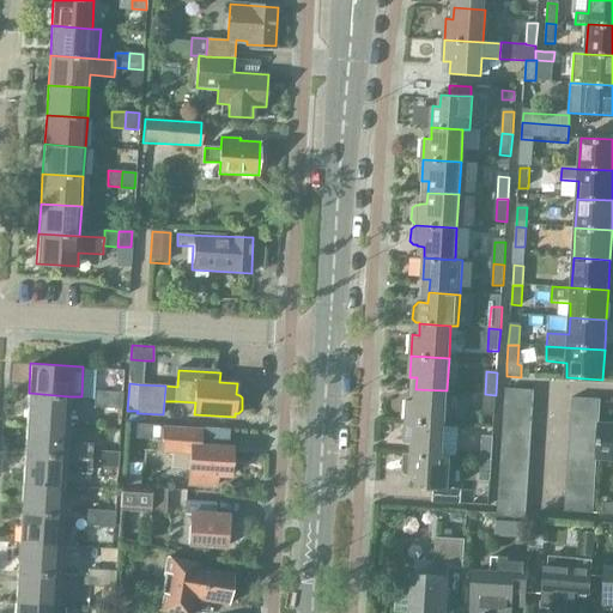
[(505,388),(504,402),(533,405),(534,390),(505,388)]
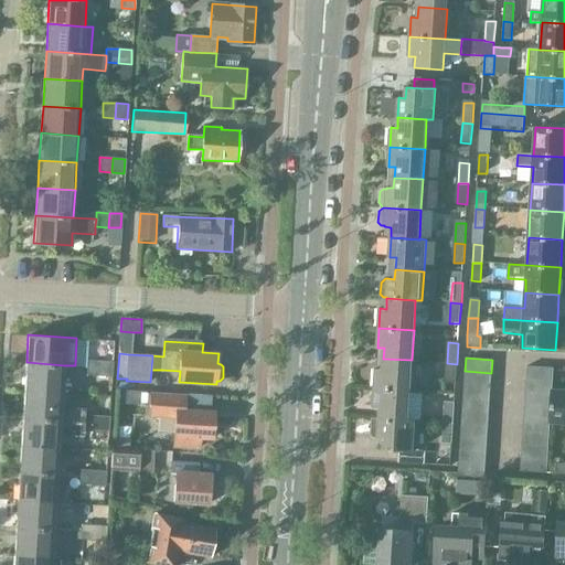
[(87,374),(99,375),(100,360),(87,359),(87,374)]
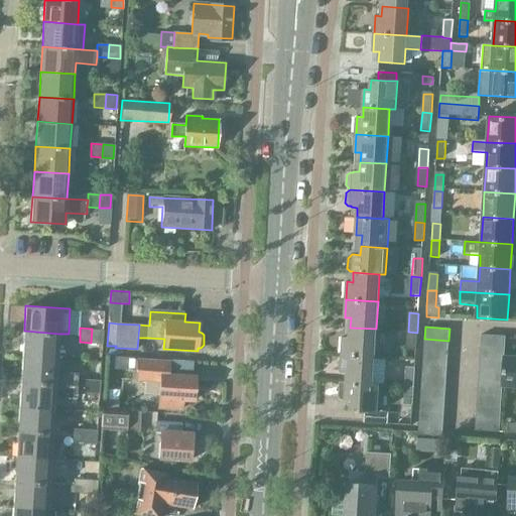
[(343,337),(342,355),(374,357),(376,329),(350,328),(349,337),(343,337)]
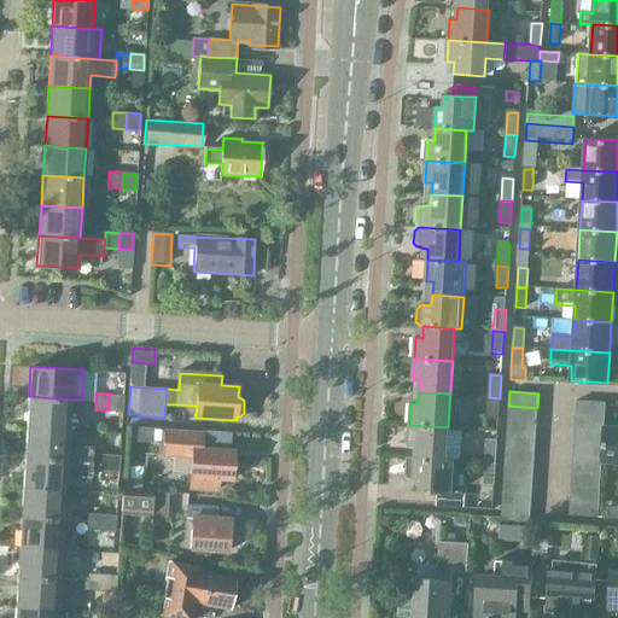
[(110,394),(109,410),(122,410),(123,395),(110,394)]
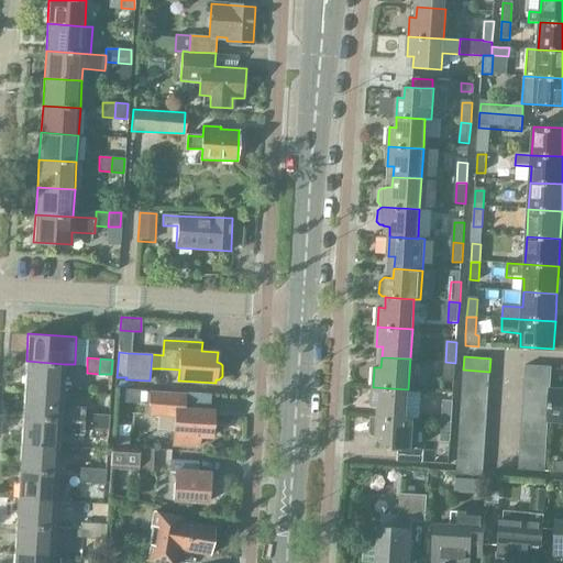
[(26,361),(24,388),(62,390),(64,364),(26,361)]
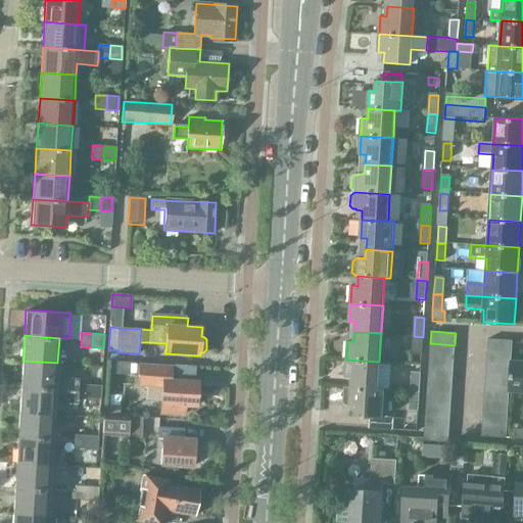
[(423,337),(414,336),(412,354),(422,355),(423,337)]
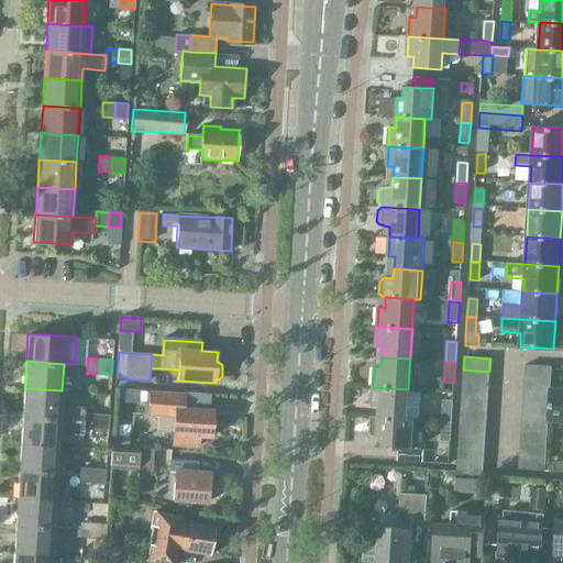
[(525,365),(525,378),(551,379),(551,366),(525,365)]
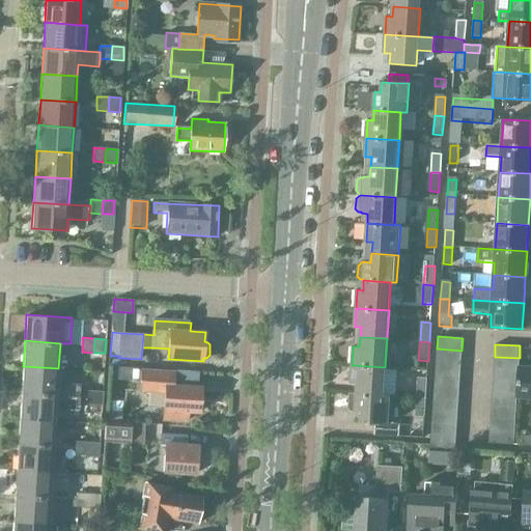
[(437,348),(436,361),(460,363),(462,351),(437,348)]
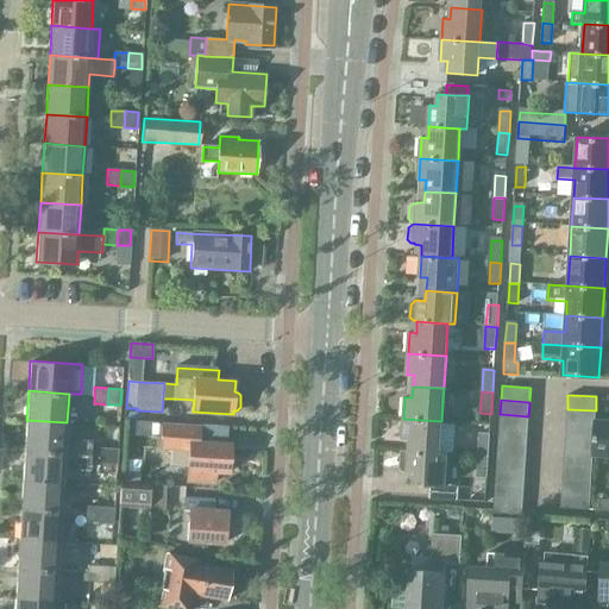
[(567,409),(566,422),(595,425),(595,419),(596,410),(567,409)]
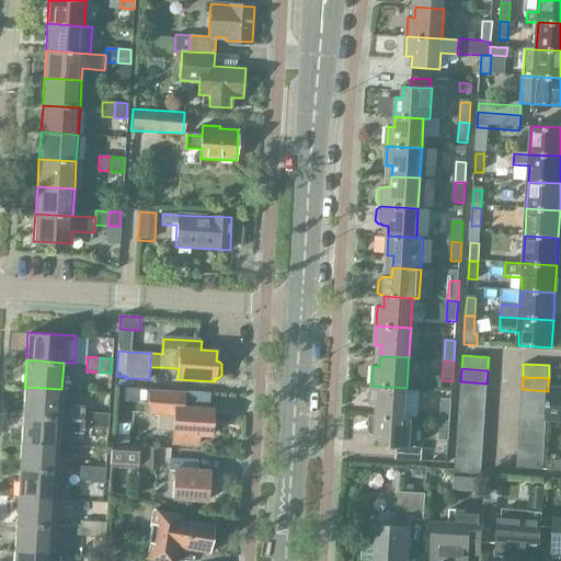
[(460,381),(459,395),(485,396),(487,384),(460,381)]
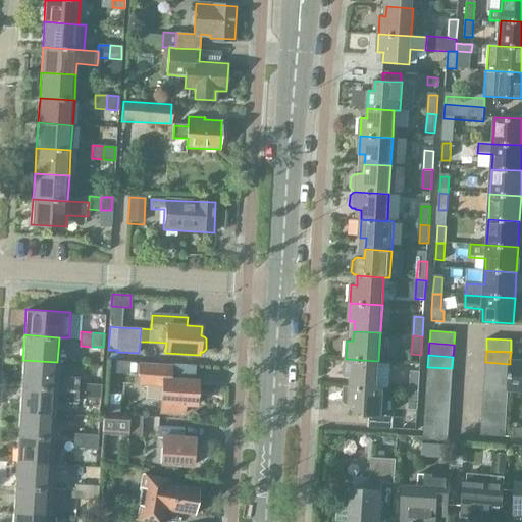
[(351,377),(351,386),(377,388),(377,387),(378,361),(346,359),(345,376),(351,377)]
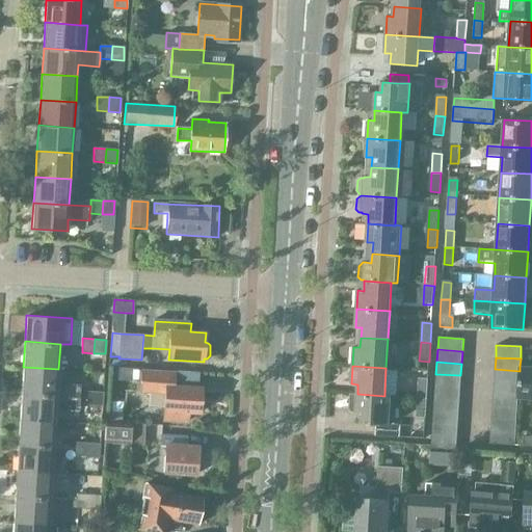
[(519,383),(517,396),(517,398),(531,398),(531,367),(520,366),(520,371),(519,383)]
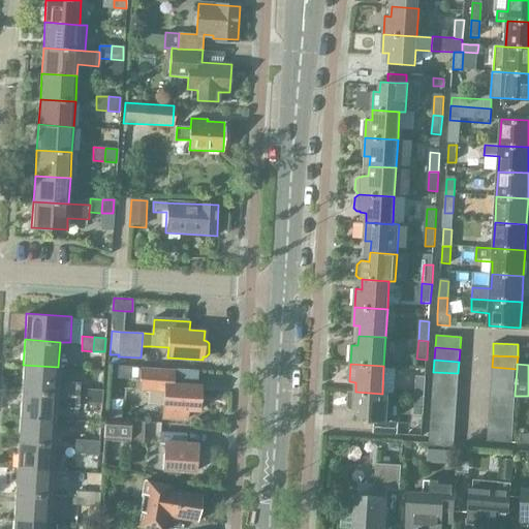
[(23,365),(22,391),(79,395),(79,387),(79,382),(57,380),(58,367),(23,365)]
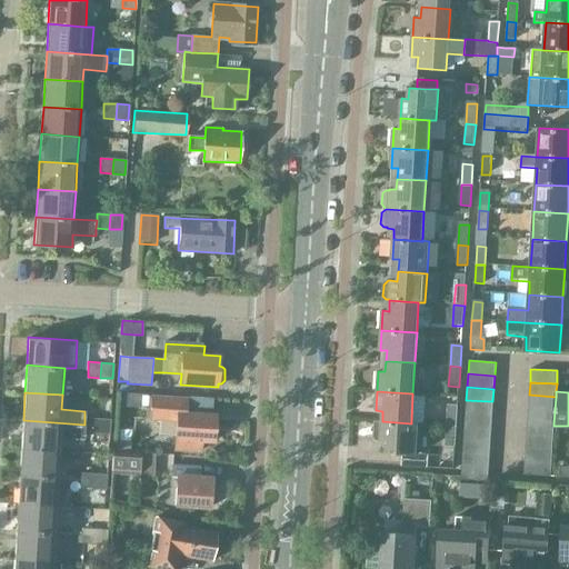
[(529,395),(528,408),(555,410),(556,397),(529,395)]
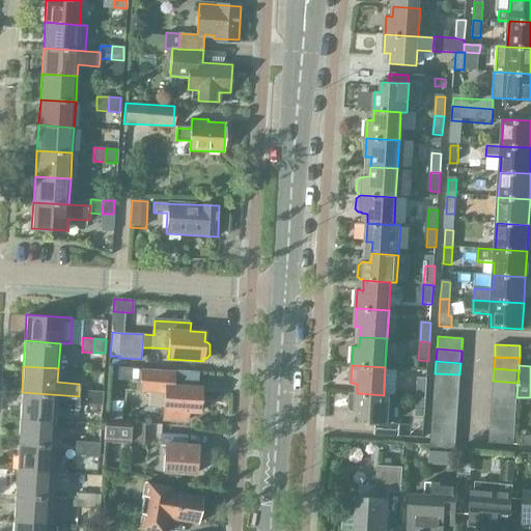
[(175,373),(141,371),(139,393),(149,393),(148,403),(164,404),(164,409),(163,423),(188,424),(189,415),(199,416),(201,387),(174,385),(175,373)]
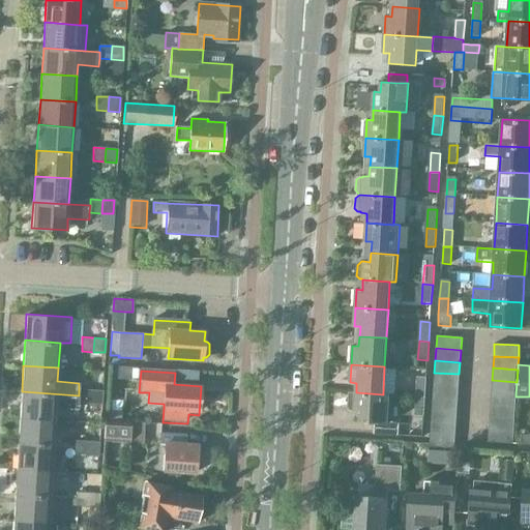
[(434,373),(434,385),(459,386),(459,374),(434,373)]
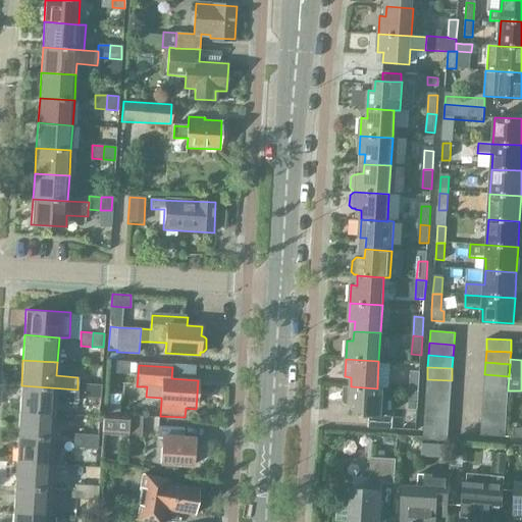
[(411,371),(409,390),(418,392),(420,372),(411,371)]
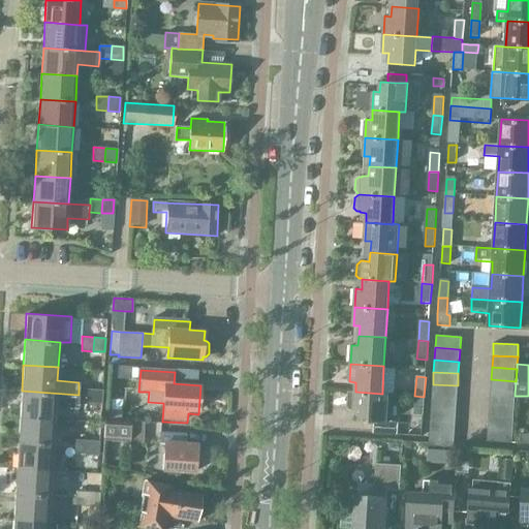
[(491,379),(490,392),(515,394),(516,381),(491,379)]
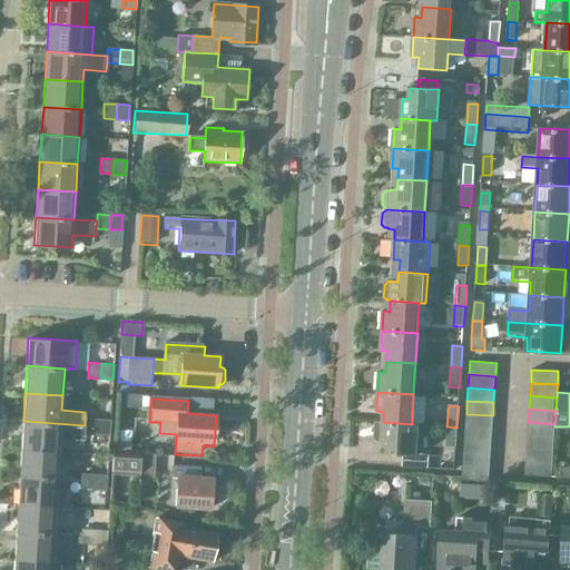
[(467,414),(465,428),(492,429),(493,415),(467,414)]
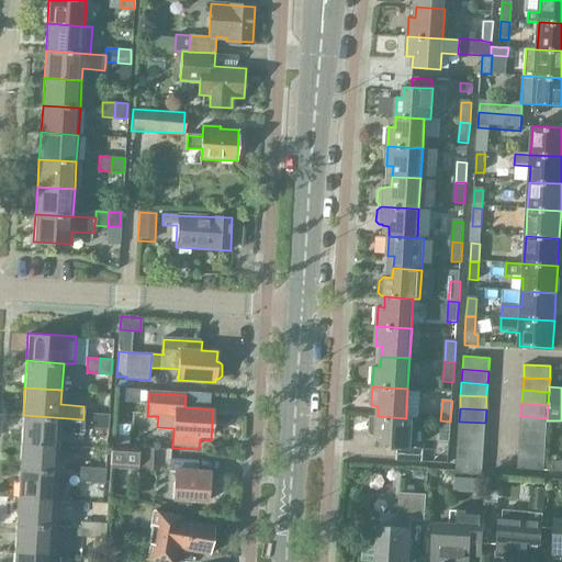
[(23,415),(21,442),(58,445),(59,431),(82,434),(82,427),(96,427),(96,413),(83,412),(83,419),(23,415)]
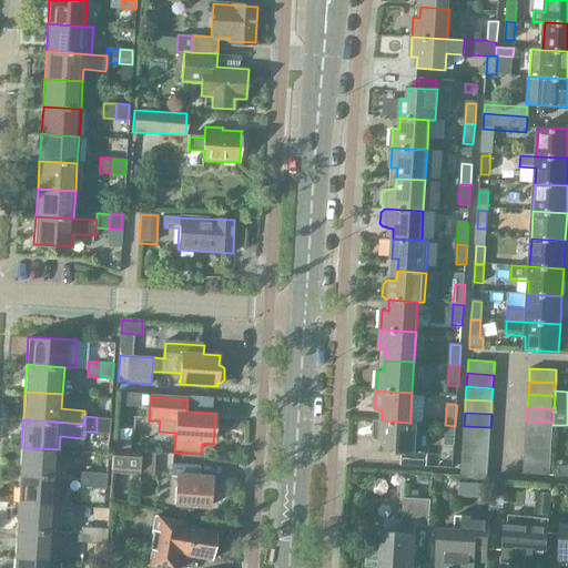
[(97,417),(97,432),(109,433),(110,418),(97,417)]
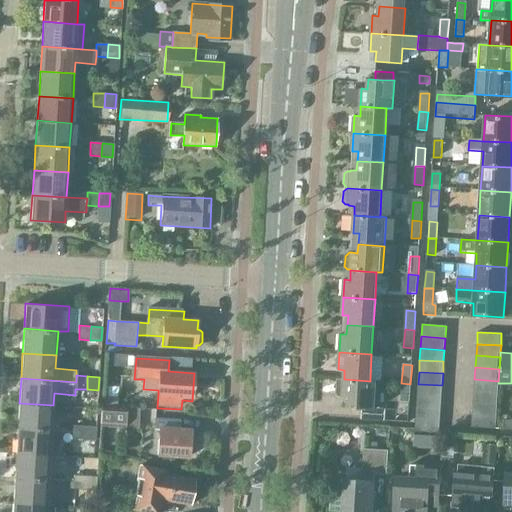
[(337,385),(337,393),(339,396),(343,397),(349,397),(348,407),(361,408),(361,421),(376,422),(385,422),(386,410),(376,409),(374,409),(375,395),(376,381),(370,380),(370,381),(344,379),(337,379),(337,384),(337,385)]
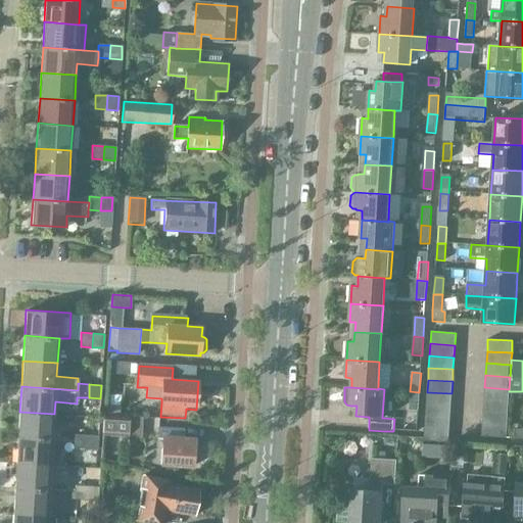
[(484,387),(484,399),(509,400),(509,391),(509,389),(484,387)]
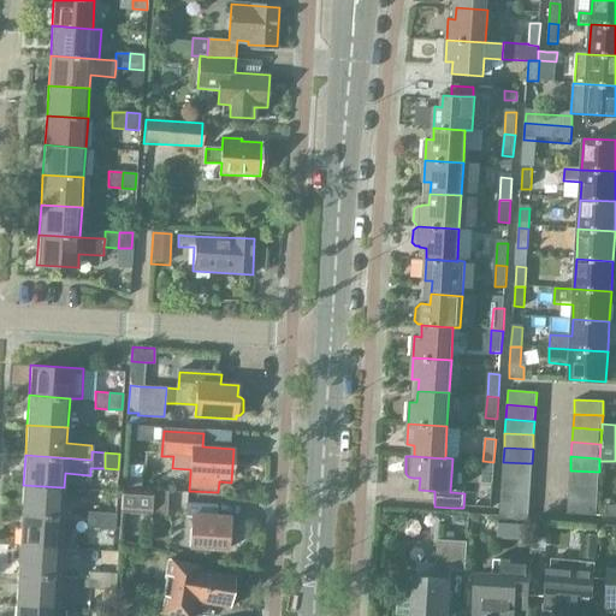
[(493,462),(483,461),(481,484),(492,485),(493,462)]
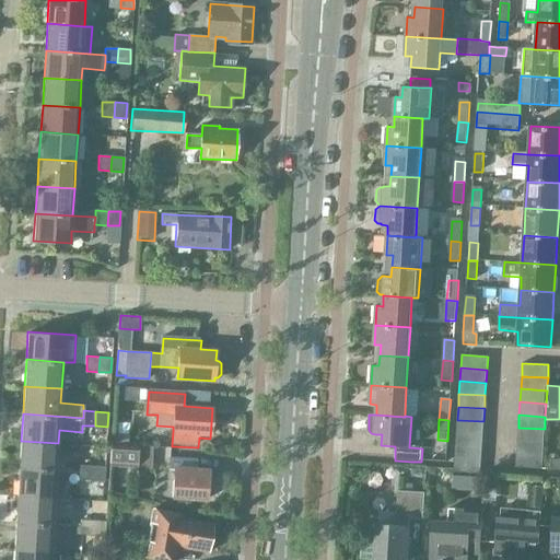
[(457,420),(456,432),(482,434),(483,421),(457,420)]
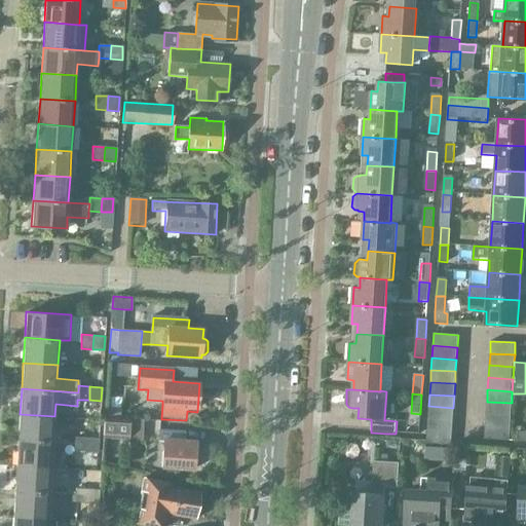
[(111,398),(109,416),(119,417),(120,398),(111,398)]
